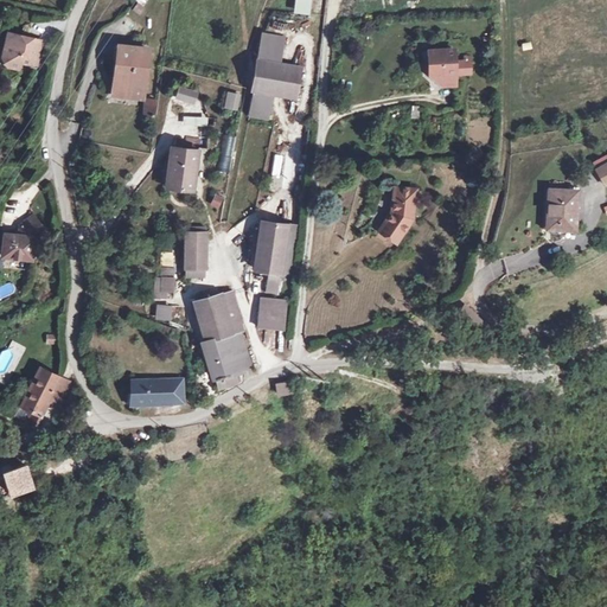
[(311,14),(311,0),(294,0),(294,14),(311,14)]
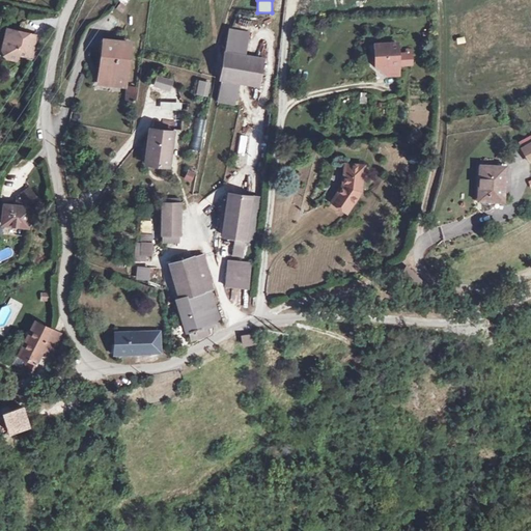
[(115,9),(123,14),(127,6),(119,2),(115,9)]
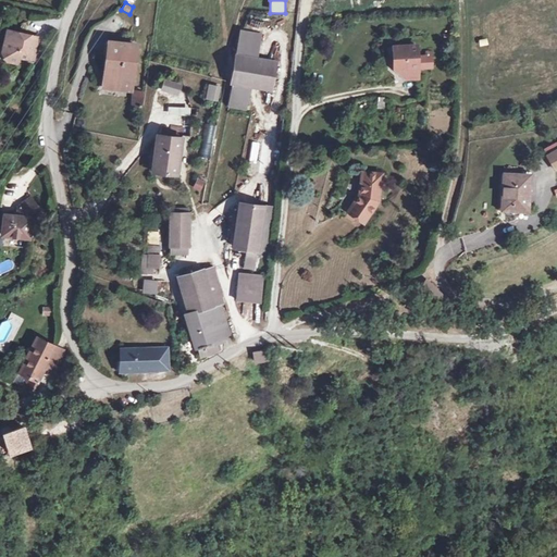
[(37,35),(7,34),(3,57),(11,63),(20,64),(20,58),(36,58),(37,35)]
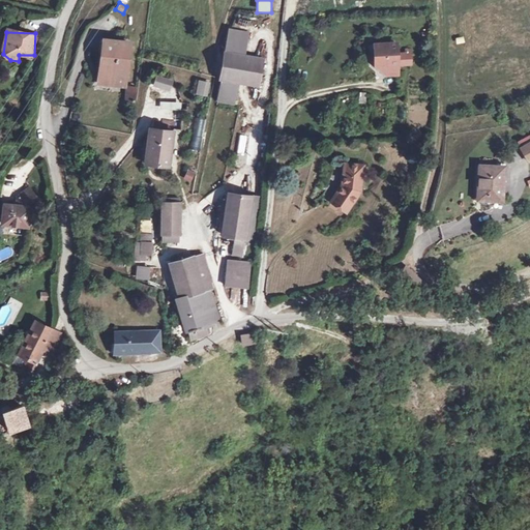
[(133,45),(109,41),(104,78),(116,79),(115,84),(126,85),(133,45)]
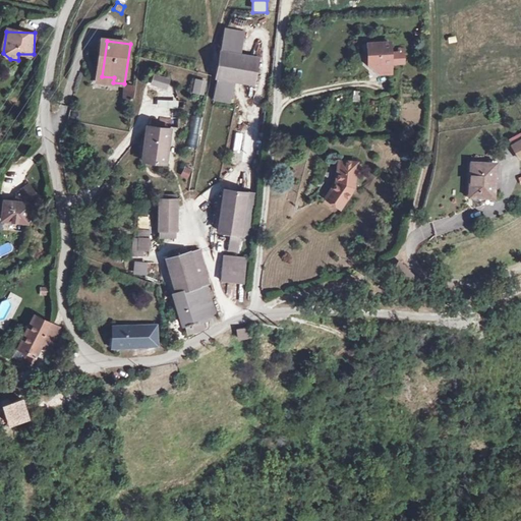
[(389,48),(366,49),(366,70),(377,70),(378,78),(389,78),(389,48)]
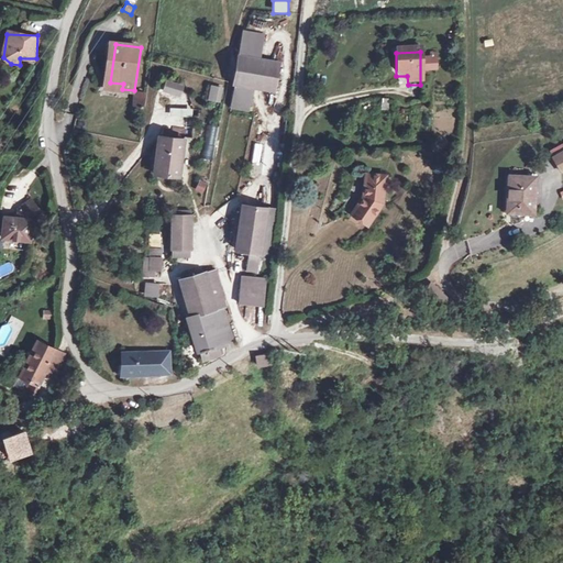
[(276,68),(240,62),(234,86),(271,92),(276,68)]
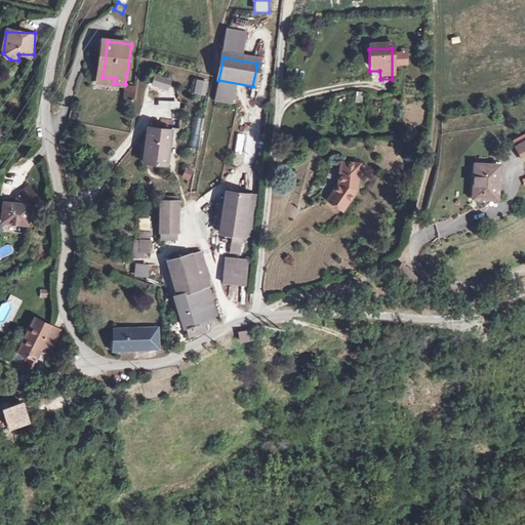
[(151,85),(168,91),(172,80),(155,74),(151,85)]
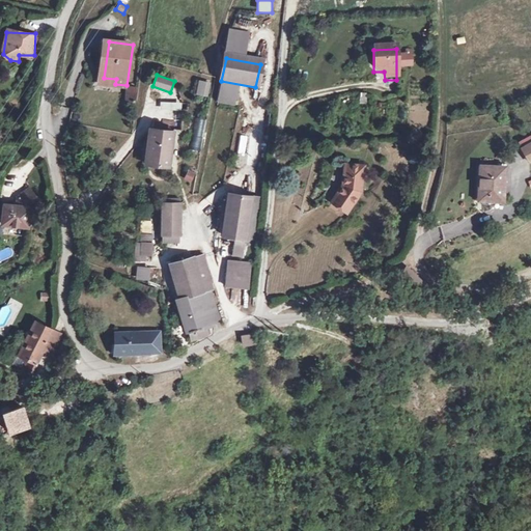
[(208,96),(212,83),(199,80),(196,93),(208,96)]
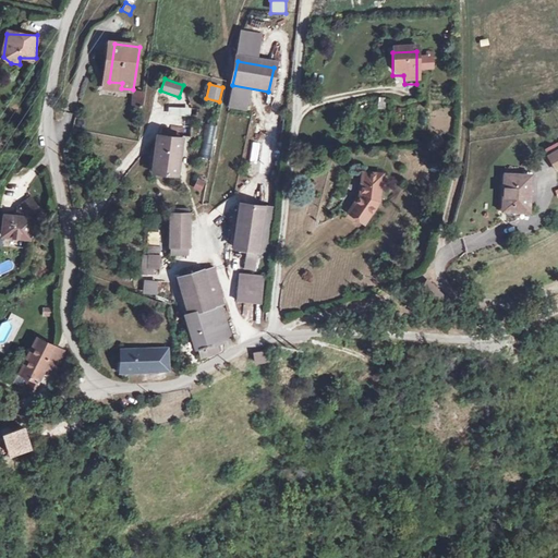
[(186,144),(162,140),(156,172),(179,176),(186,144)]
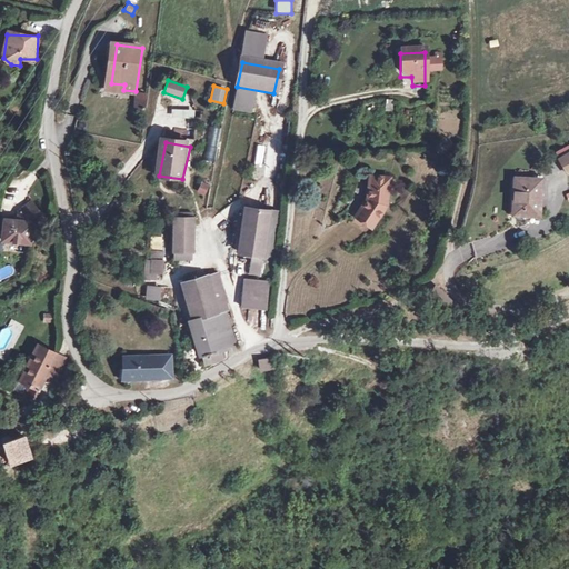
[(551,156),(559,172),(568,167),(568,149),(568,150),(562,150),(551,156)]
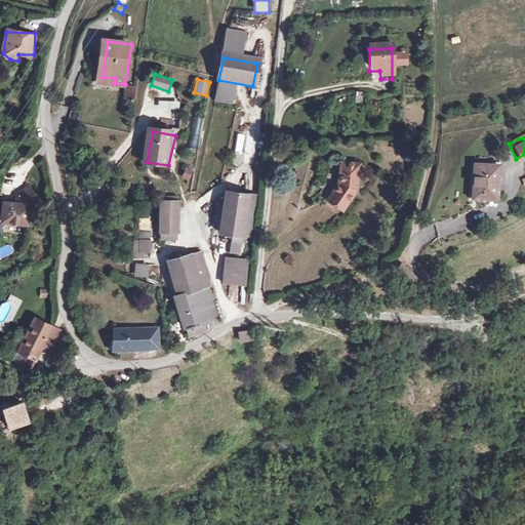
[(501,164),(478,162),(477,195),(498,197),(501,164)]
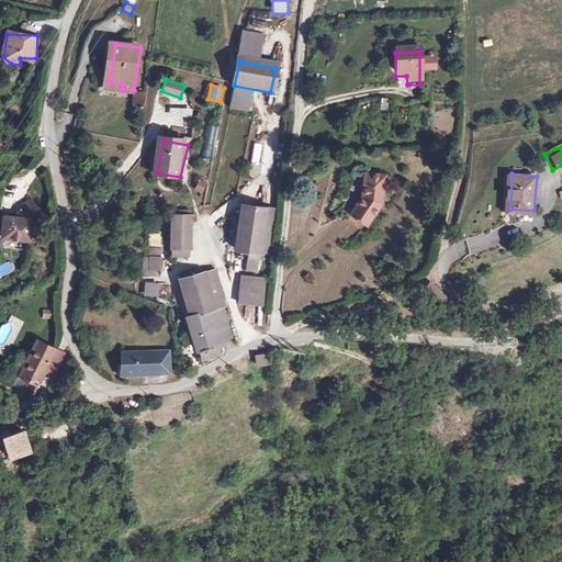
[(364,200),(349,223),(356,227),(358,225),(364,228),(381,206),(383,179),(368,178),(364,200)]
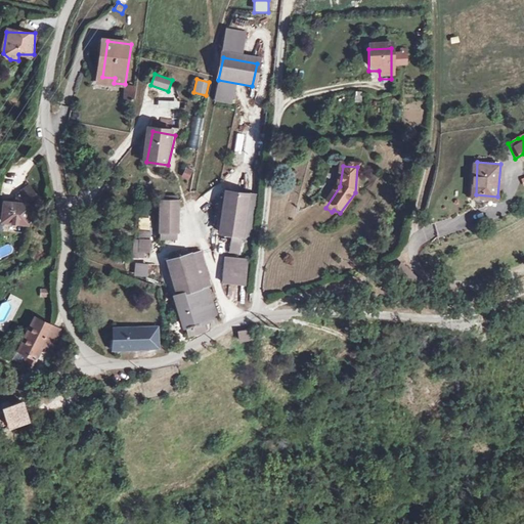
[(184,167),(181,177),(190,180),(192,169),(184,167)]
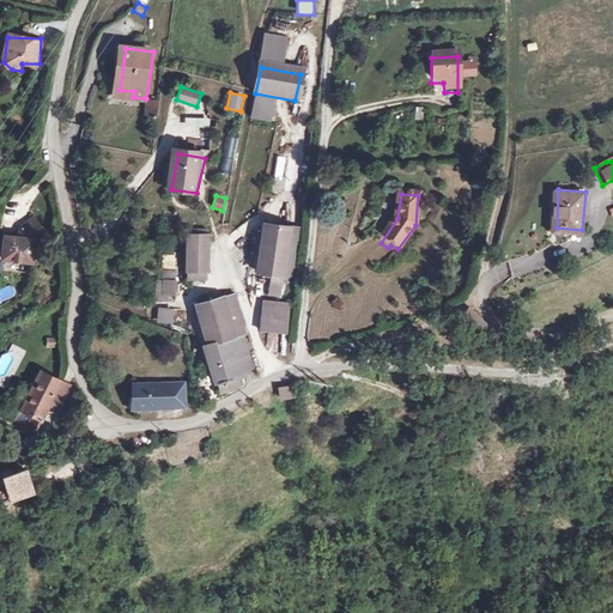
[(42,232),(31,218),(17,229),(23,237),(23,238),(2,238),(1,259),(30,260),(31,241),(42,232)]
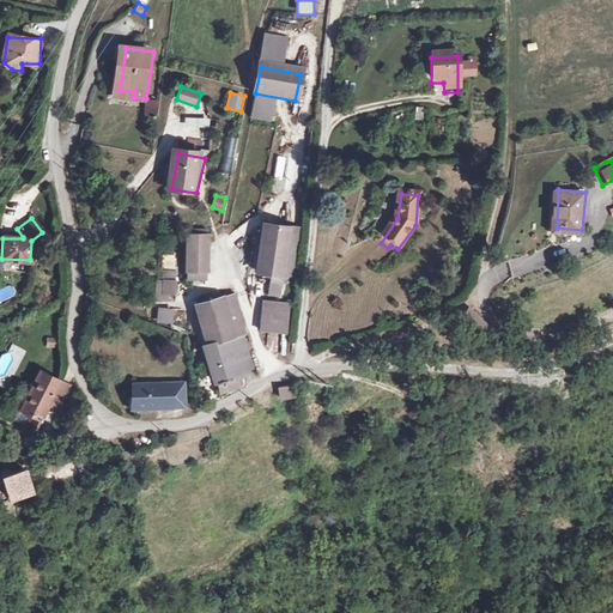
[(291,226),(266,224),(261,272),(285,274),(291,226)]
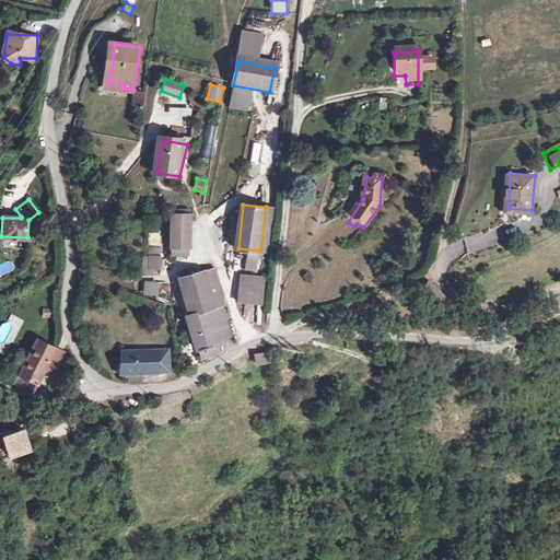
[(187,214),(172,214),(173,246),(188,246),(187,214)]
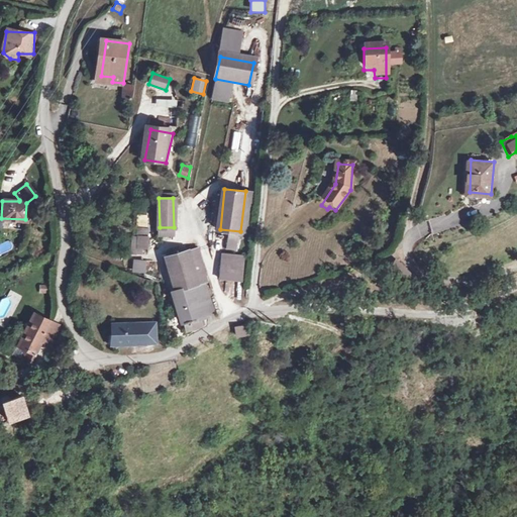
[(137,234),(147,234),(147,214),(136,214),(137,234)]
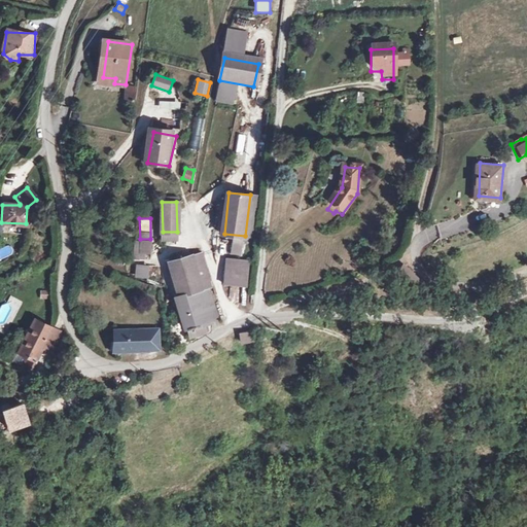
[(151,259),(151,240),(133,240),(133,259),(151,259)]
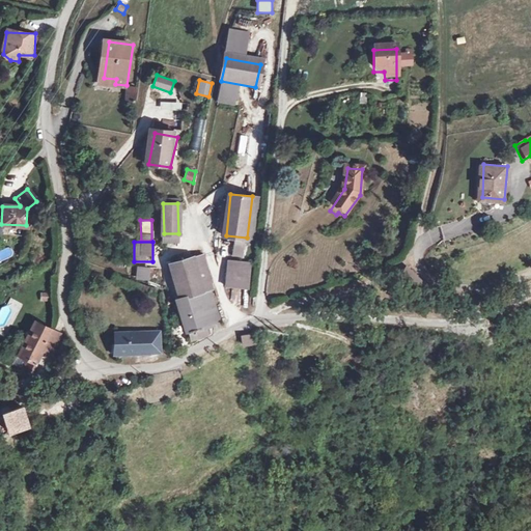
[(193,267),(204,264),(202,255),(191,259),(193,267)]
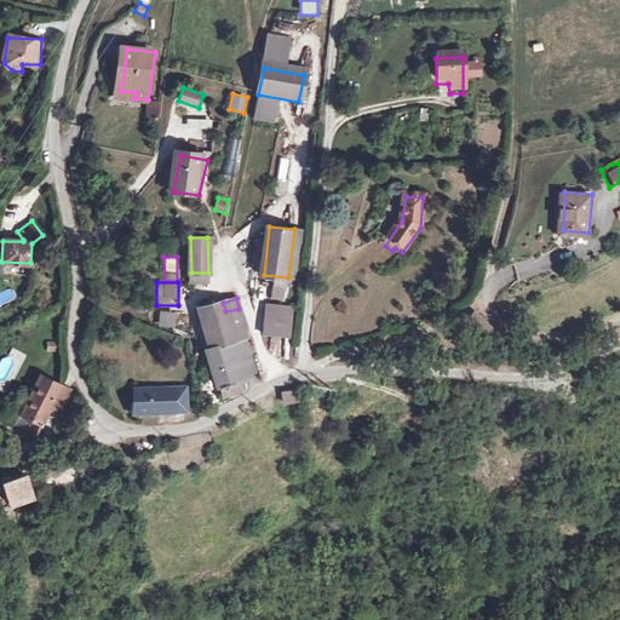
[(206,350),(217,399),(244,392),(242,382),(251,380),(242,340),(246,339),(239,309),(225,311),(223,303),(199,309),(208,349),(206,350)]
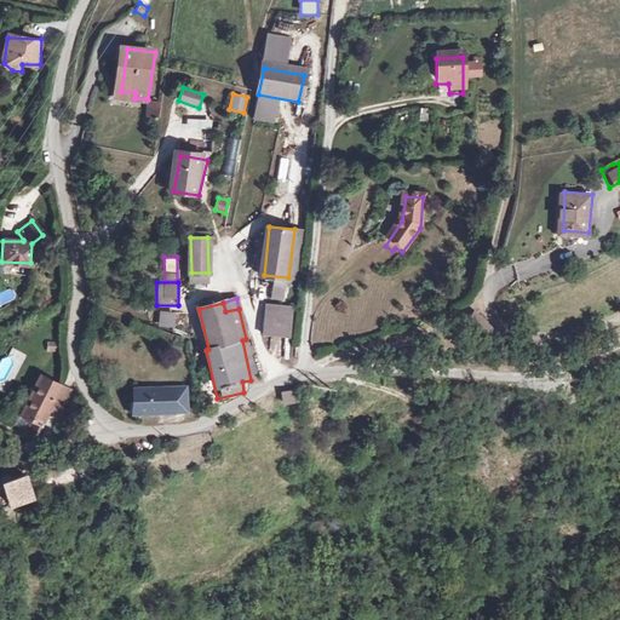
[(276,334),(279,304),(269,303),(267,334),(276,334)]
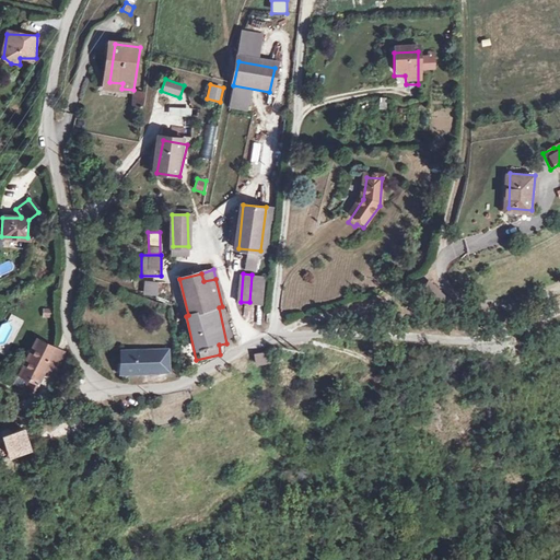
[(252,275),(249,302),(264,303),(266,275),(252,275)]
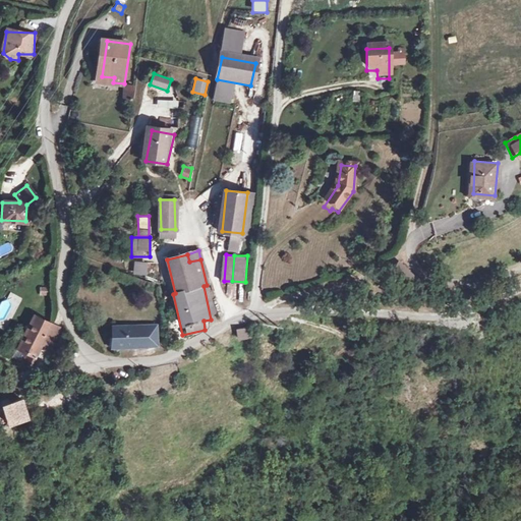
[(134,261),(132,274),(146,276),(148,263),(134,261)]
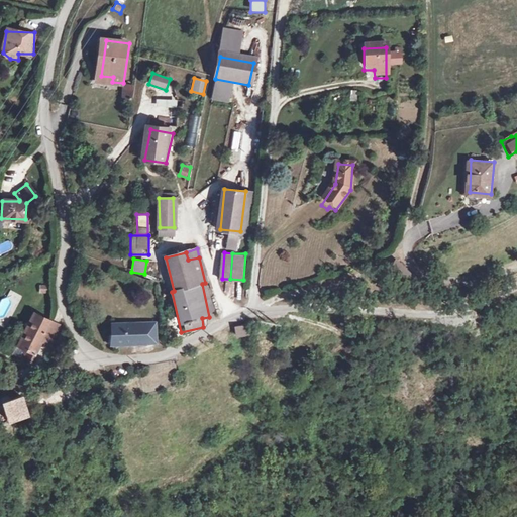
[(38,293),(49,293),(48,284),(38,285),(38,293)]
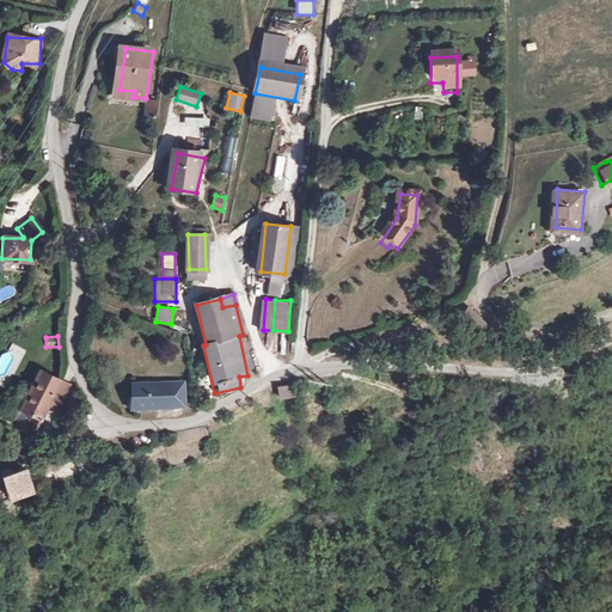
[(61,380),(40,369),(19,411),(26,416),(41,424),(49,407),(61,380)]
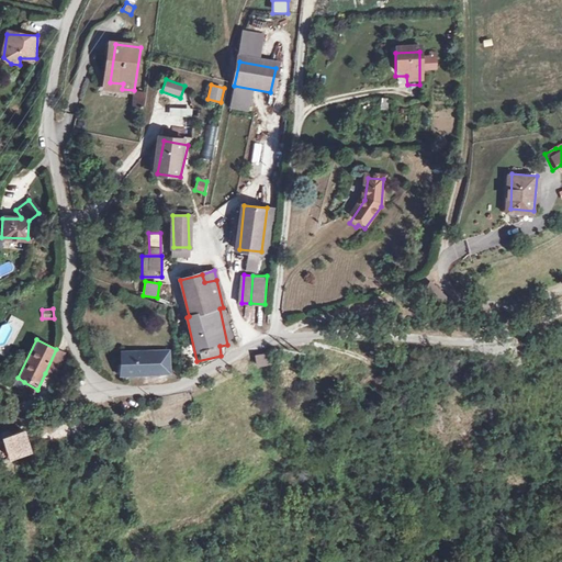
[(66,355),(56,349),(45,373),(55,378),(66,355)]
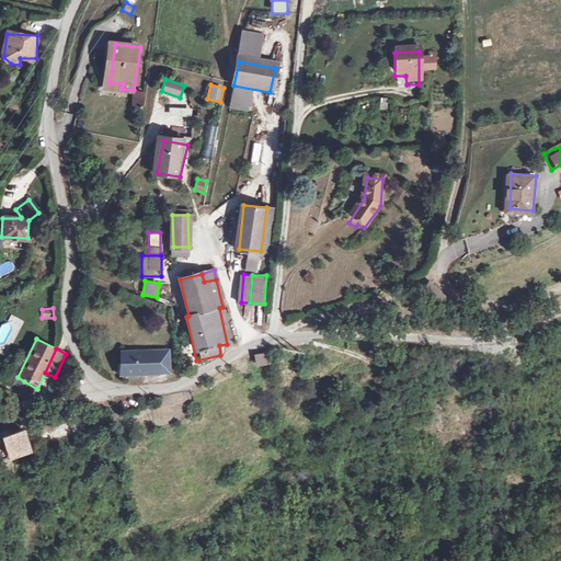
[(156,370),(157,350),(121,350),(119,369),(156,370)]
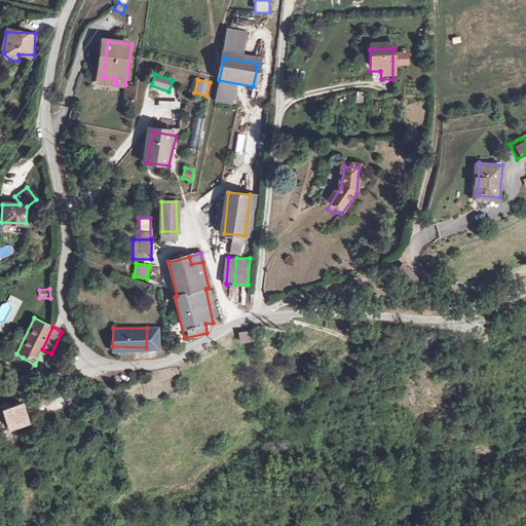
[(157,329),(147,328),(146,347),(156,348),(157,329)]
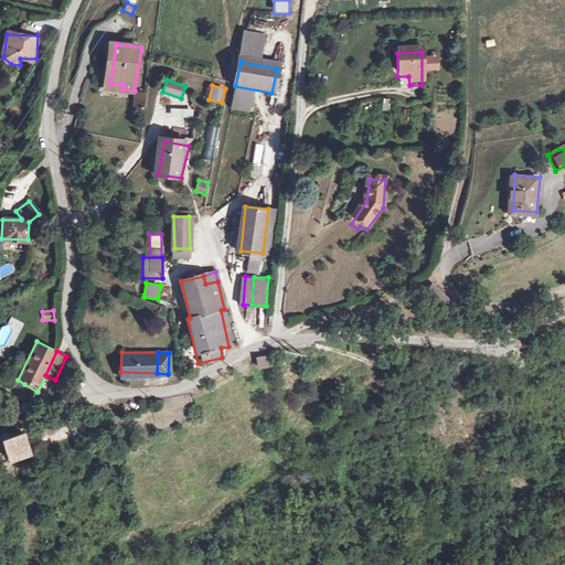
[(256,359),(258,371),(273,368),(270,355),(256,359)]
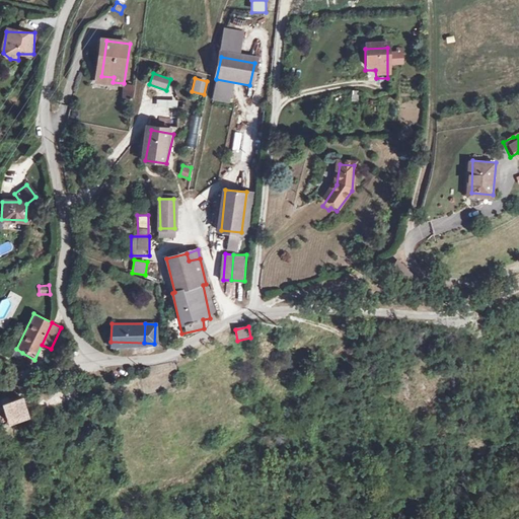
[(338,363),(350,362),(348,343),(337,344),(338,363)]
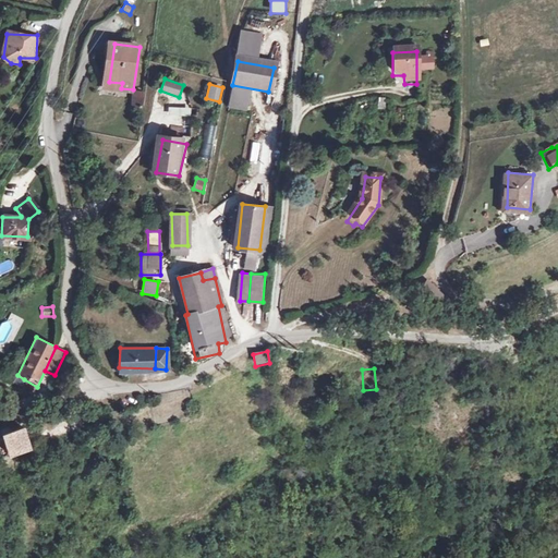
[(37,387),(24,379),(20,388),(34,396),(37,387)]
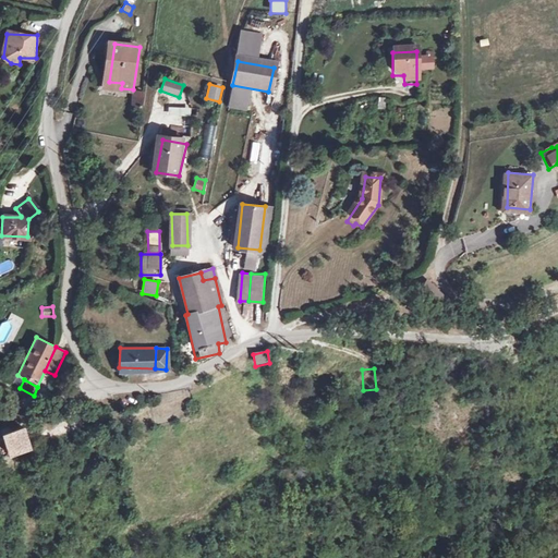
[(31,428),(9,432),(13,452),(34,447),(31,428)]
